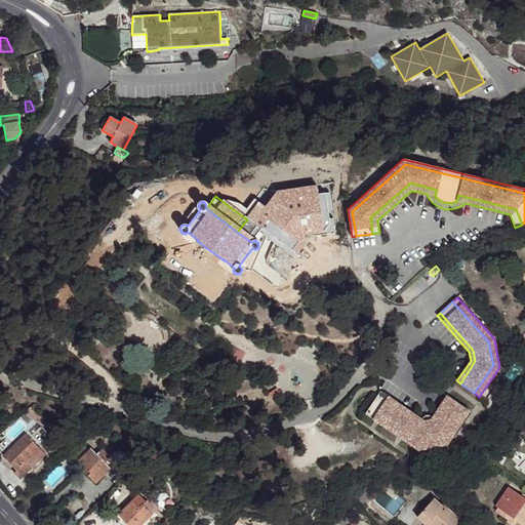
[(270,394),(274,399),(281,394),(277,389),(270,394)]
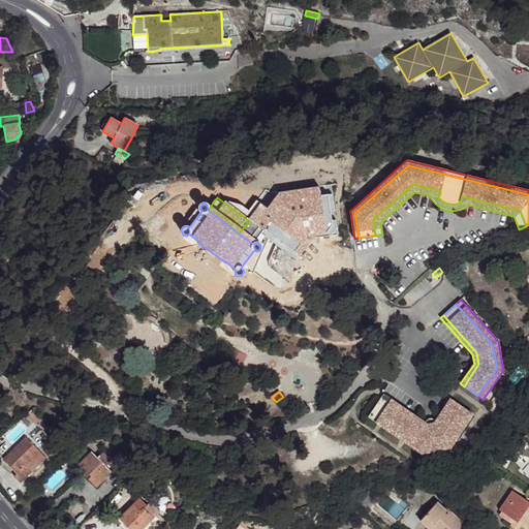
[(383,394),(380,398),(426,428),(436,427),(454,401),(450,398),(434,423),(427,424),(383,394)]
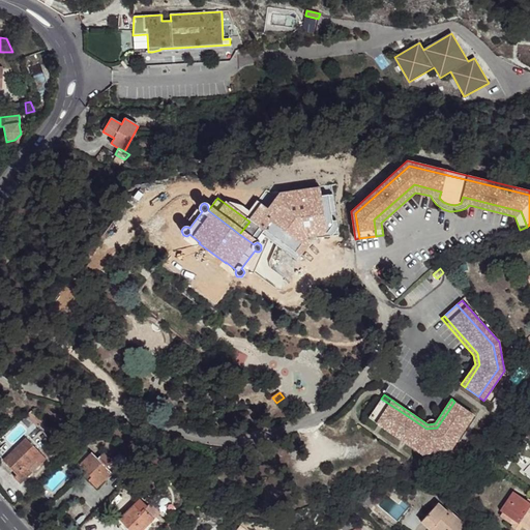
[(447,443),(469,411),(454,402),(437,428),(427,429),(381,399),(372,412),(423,447),(447,443)]
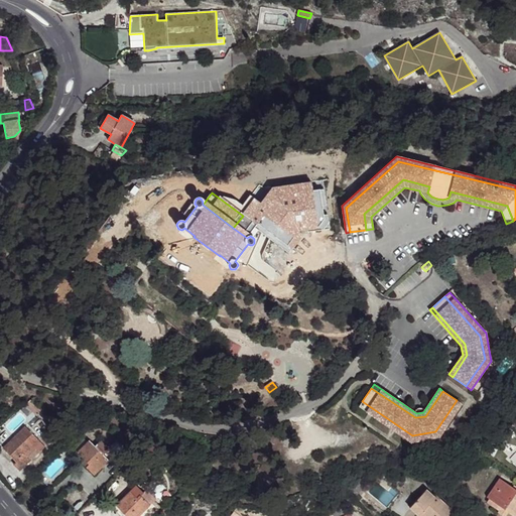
[(30,408),(34,404),(31,400),(26,404),(30,408)]
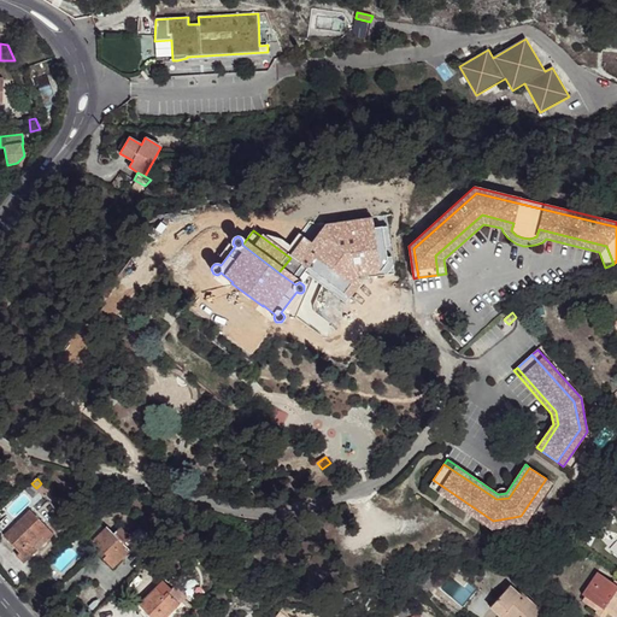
[(493,521),(433,480),(429,486),(491,529),(526,522),(552,482),(546,479),(521,516),(493,521)]
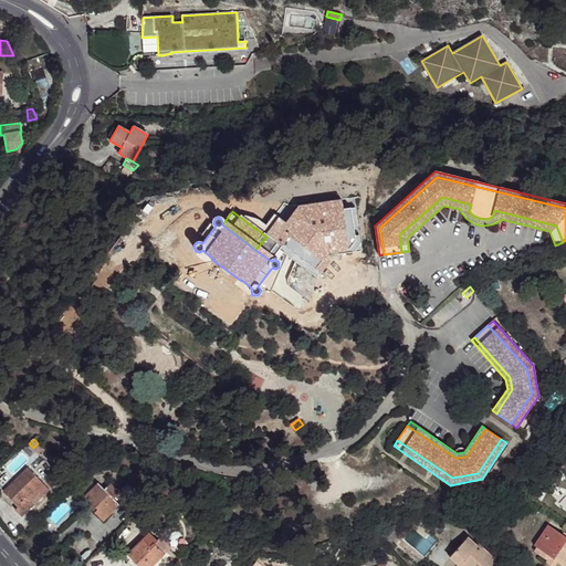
[(49,490),(28,468),(13,482),(16,484),(6,494),(18,506),(16,510),(21,516),(49,490)]
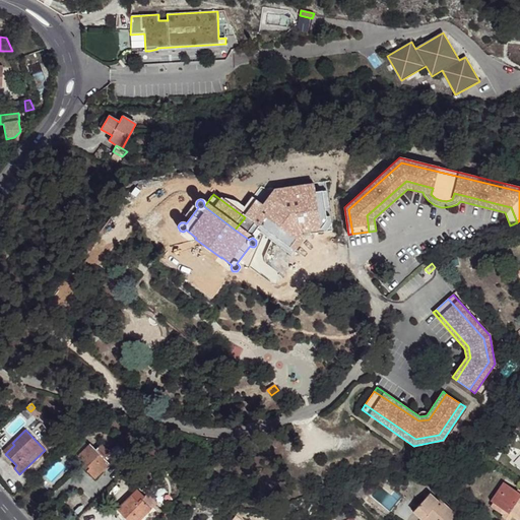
[(14,445),(12,443),(3,452),(5,454),(14,445)]
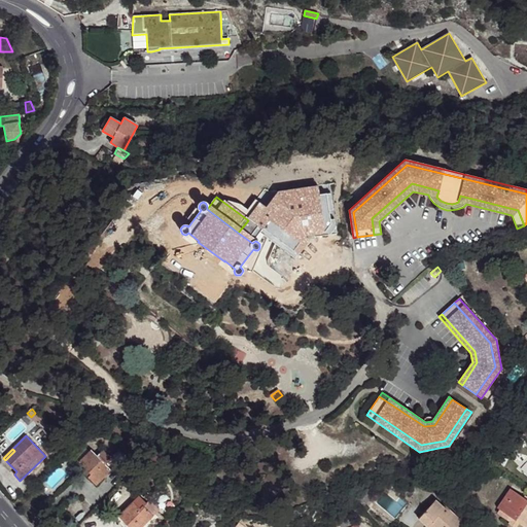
[(80,461),(90,452),(86,449),(76,458),(80,461)]
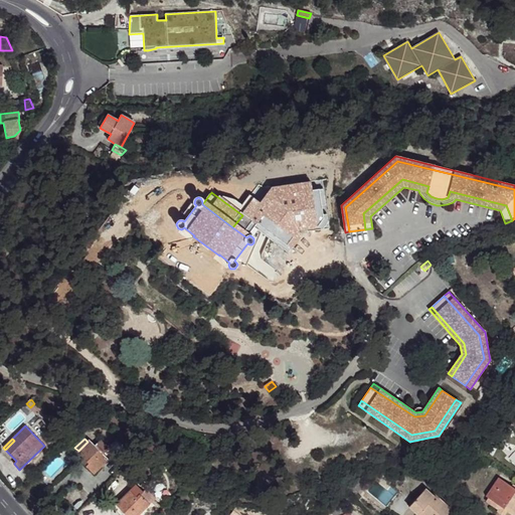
[(94,474),(109,460),(103,454),(109,448),(101,440),(95,446),(90,440),(88,442),(78,451),(77,452),(84,459),(89,463),(86,467),(94,474)]
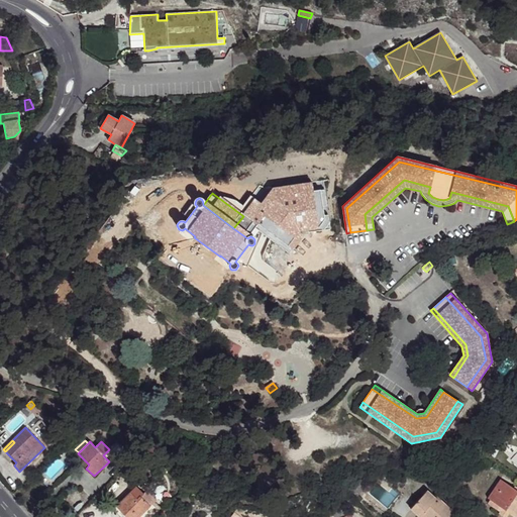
[(463,451),(476,460),(481,454),(467,445),(463,448),(463,451)]
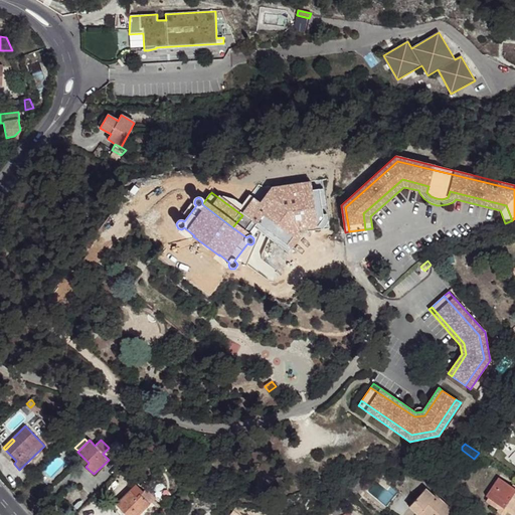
[(360,478),(350,489),(356,494),(366,484),(360,478)]
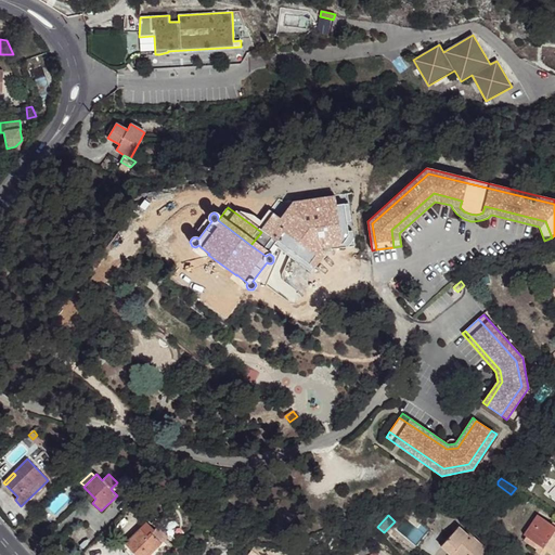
[(554,527),(538,515),(524,534),(543,549),(545,545),(554,552),(554,527)]
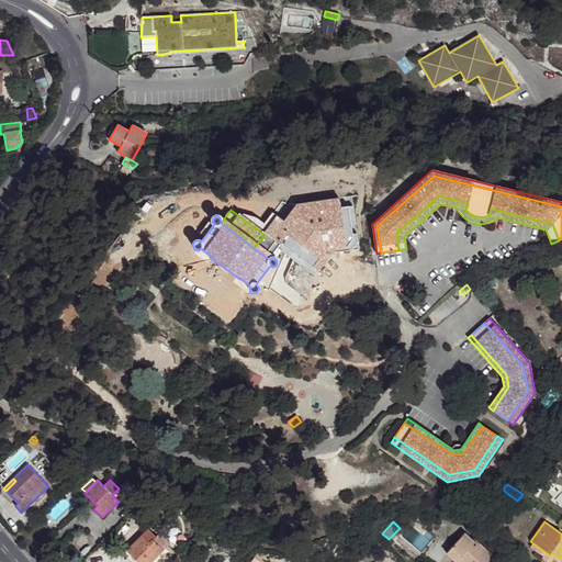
[(148,529),(127,550),(134,558),(132,560),(134,561),(150,561),(164,550),(154,540),(157,537),(148,529)]
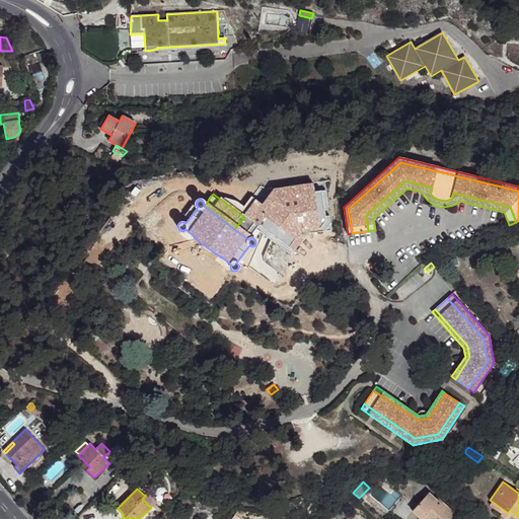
[(437,501),(429,493),(412,511),(421,518),(424,515),(428,518),(455,518),(457,517),(439,499),(437,501)]
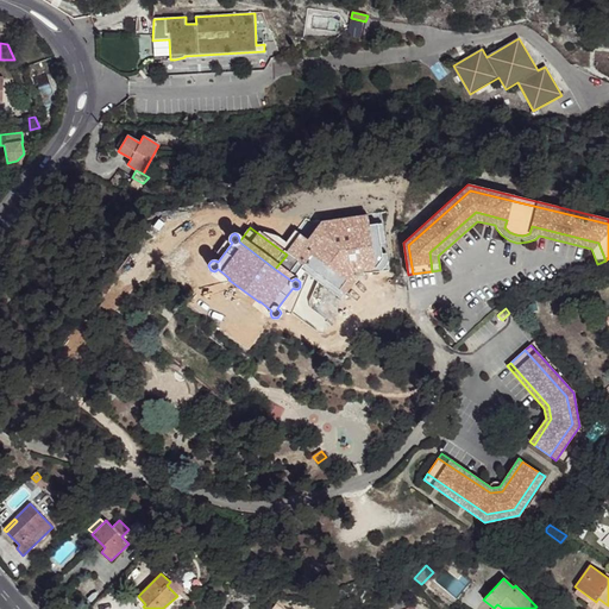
[(138,596),(135,600),(142,607),(143,607),(145,604),(138,596)]
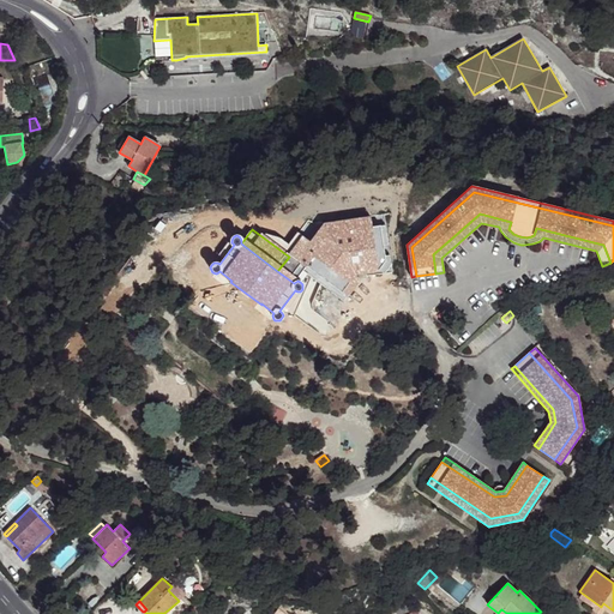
[(396,613),(409,613),(415,611),(410,601),(395,609),(396,613)]
